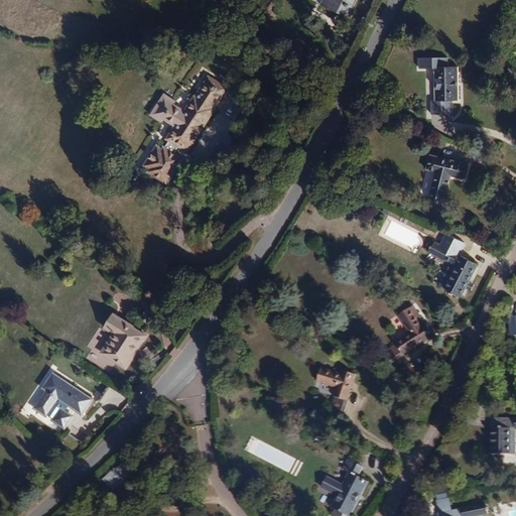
[(349,18),(358,0),(325,0),(323,5),(349,18)]
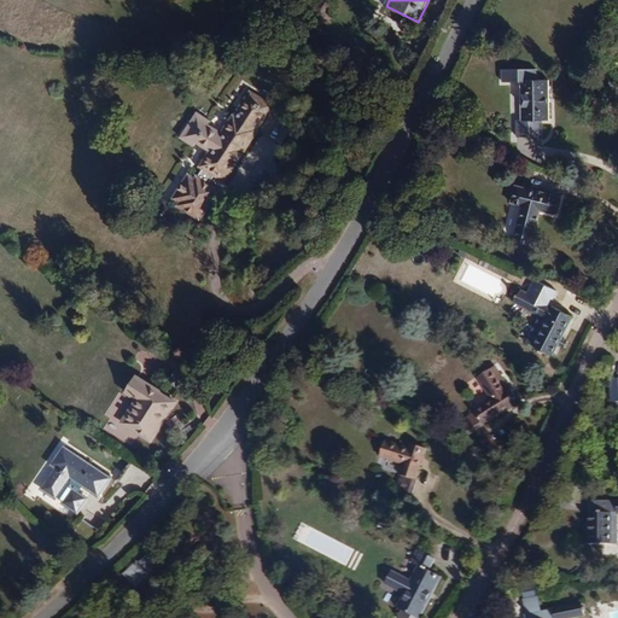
[(501,82),(520,82),(520,121),(516,121),(516,136),(541,138),(541,121),(548,121),(548,80),(535,80),(535,69),(501,69),(501,82)]
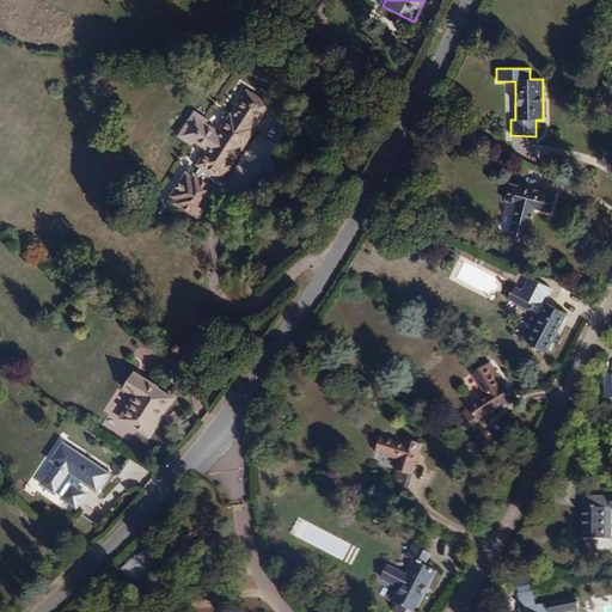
[(224,183),(259,132),(255,129),(270,105),(249,90),(219,132),(207,123),(209,121),(196,112),(179,136),(194,146),(196,142),(207,151),(197,164),(202,167),(199,175),(195,173),(194,176),(188,172),(170,197),(177,201),(175,204),(197,220),(220,189),(209,182),(213,176),(224,183)]
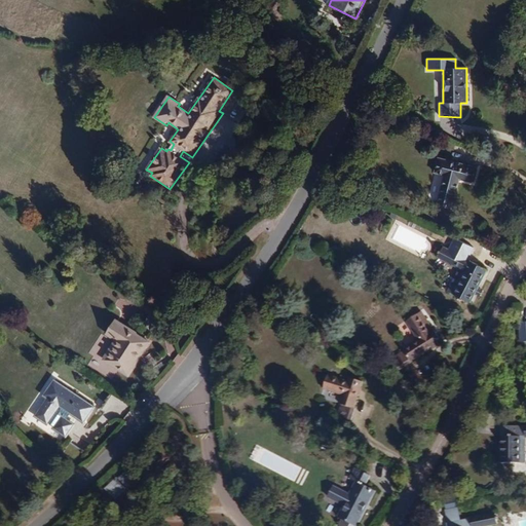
[(472,183),(475,167),(438,158),(434,173),(445,176),(438,203),(451,208),(459,179),(472,183)]
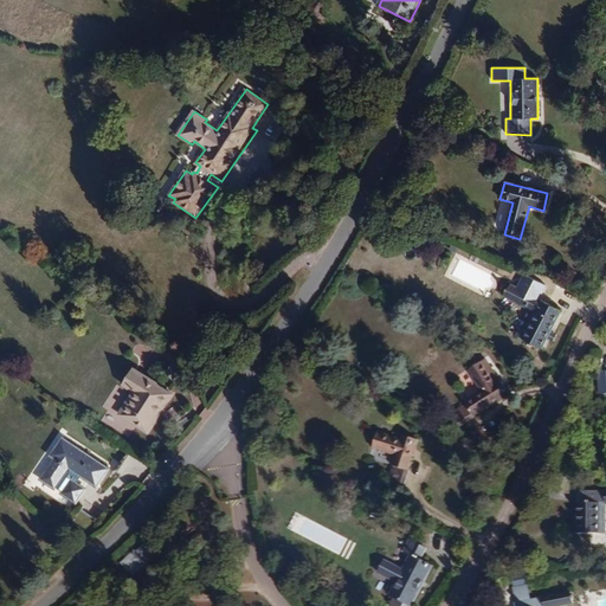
[(534,313),(521,339),(541,349),(547,339),(550,331),(561,311),(510,285),(503,297),(529,310),(534,313)]
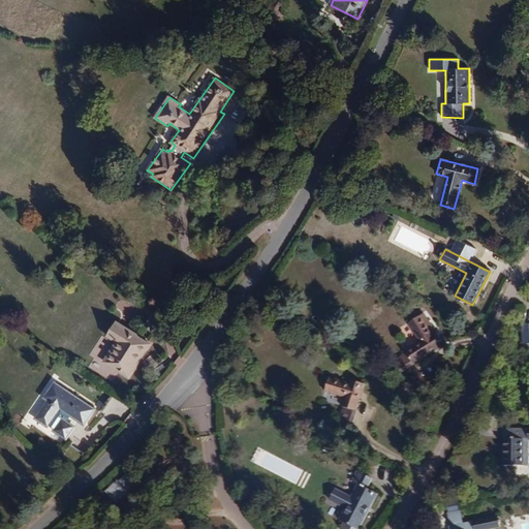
[(449,293),(455,296),(466,273),(462,271),(449,293)]
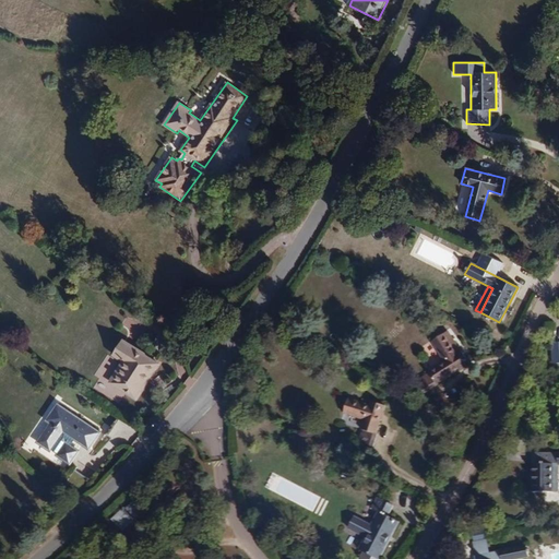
[(450,344),(454,342),(448,331),(443,334),(450,344)]
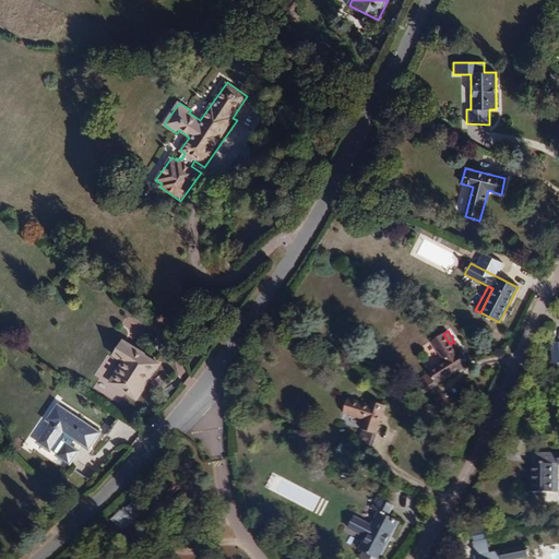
[(450,344),(443,334),(431,342),(443,361),(427,371),(428,372),(415,381),(424,394),(437,387),(437,385),(470,364),(461,352),(460,352),(454,342),(450,344)]
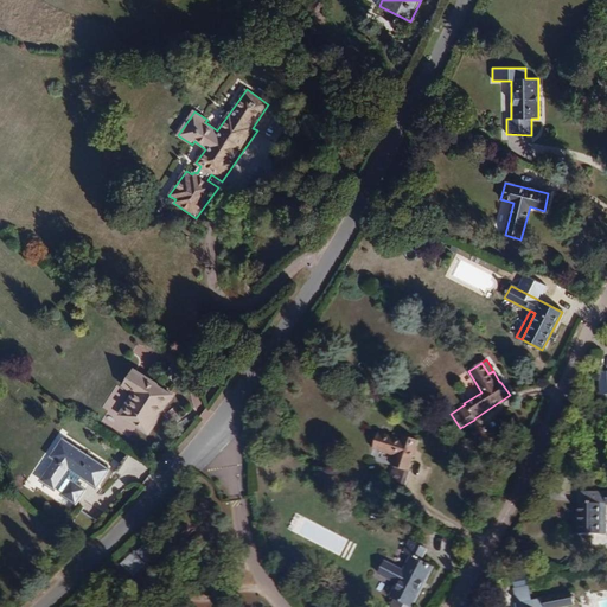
[(149,433),(176,396),(136,369),(125,385),(135,393),(121,413),(149,433)]
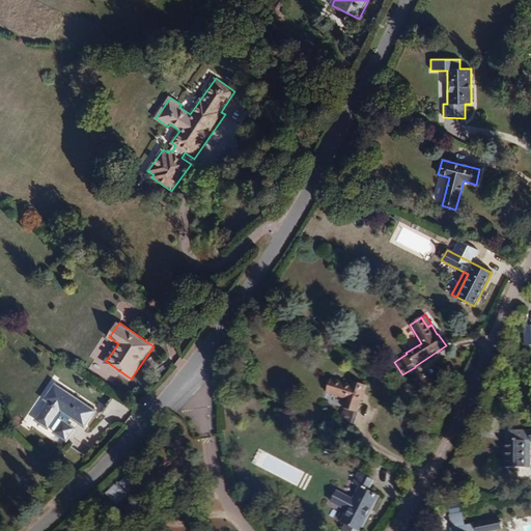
[(357,413),(365,386),(351,381),(348,385),(330,379),(326,393),(344,399),(341,409),(344,410),(339,423),(353,428),(358,414),(357,413)]
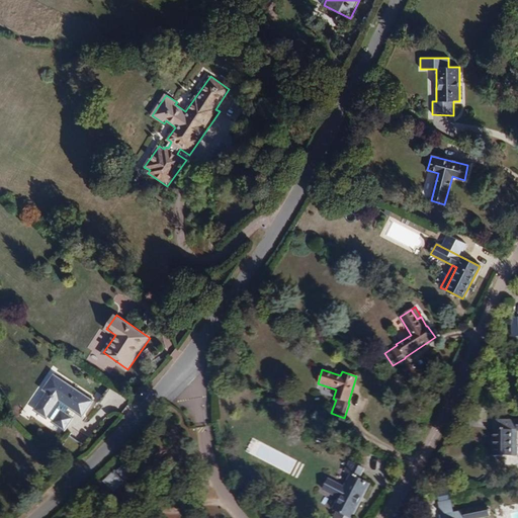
[(93,400),(57,374),(48,387),(51,391),(38,408),(50,415),(53,410),(60,415),(57,420),(67,427),(74,417),(68,412),(73,406),(84,413),(93,400)]
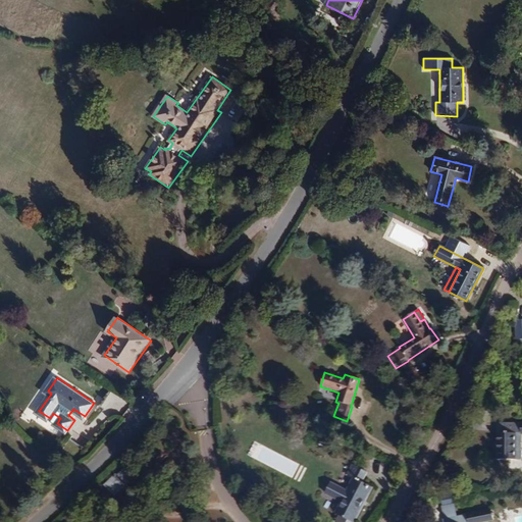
[(488,422),(490,411),(478,408),(476,420),(488,422)]
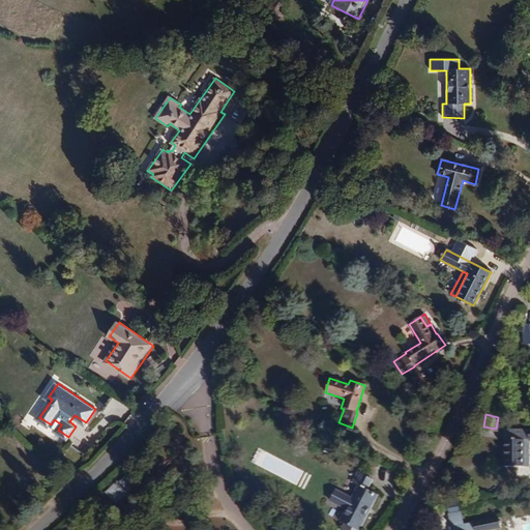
[(504,466),(524,466),(524,441),(529,441),(529,440),(529,429),(504,429),(504,466)]
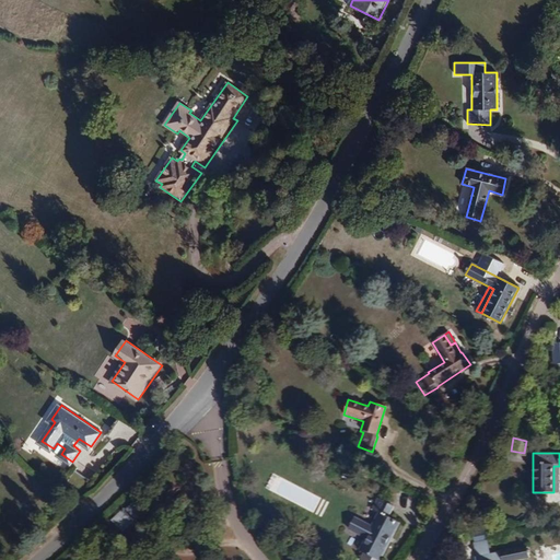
[(371,510),(378,514),(359,550),(363,552),(359,559),(380,559),(399,524),(388,517),(394,508),(376,498),(371,510)]
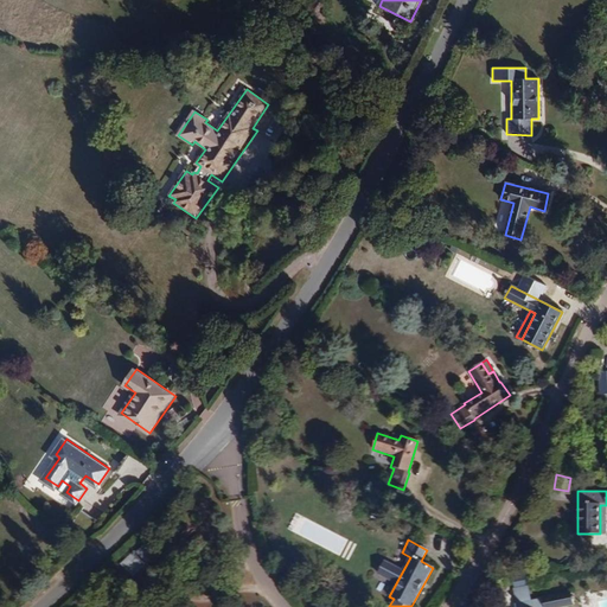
[(161,553),(149,542),(139,551),(152,563),(161,553)]
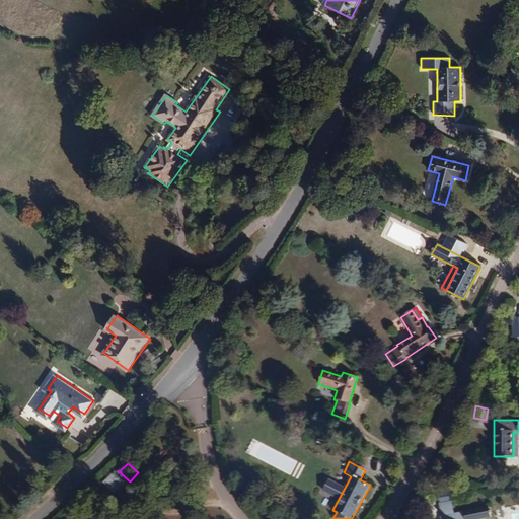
[(127,485),(115,472),(103,482),(116,495),(127,485)]
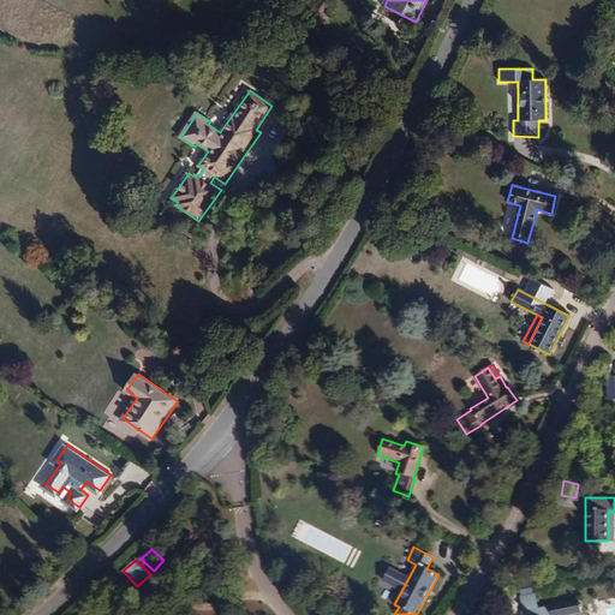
[(521,614),(566,614),(580,613),(578,599),(521,611),(521,614)]
